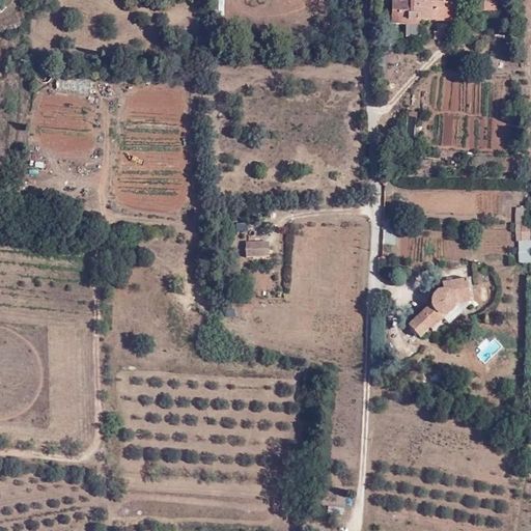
[(214,0),(215,15),(224,15),(223,0),(214,0)]
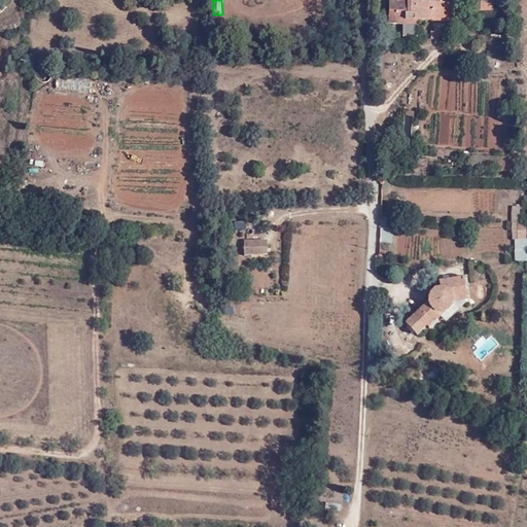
[(451,21),(452,2),(442,2),(442,0),(440,0),(431,0),(432,2),(421,1),(408,1),(407,0),(389,0),(389,24),(414,25),(414,20),(442,21),(451,21)]
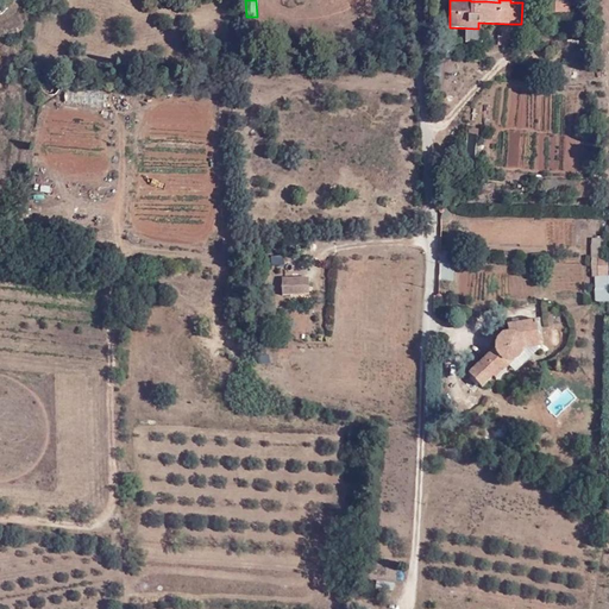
[(567,12),(567,0),(546,0),(546,4),(544,2),(544,11),(567,12)]
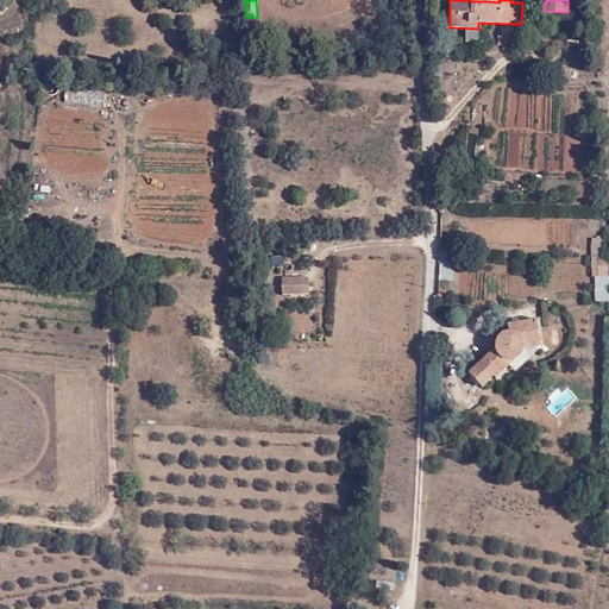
[(608,277),(608,239),(591,238),(591,258),(597,258),(597,277),(608,277)]
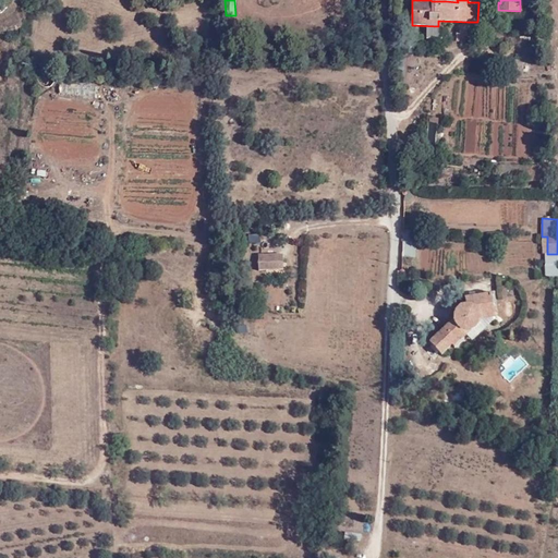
[(557,277),(557,254),(547,254),(547,237),(542,237),(542,254),(545,254),(545,277),(557,277)]
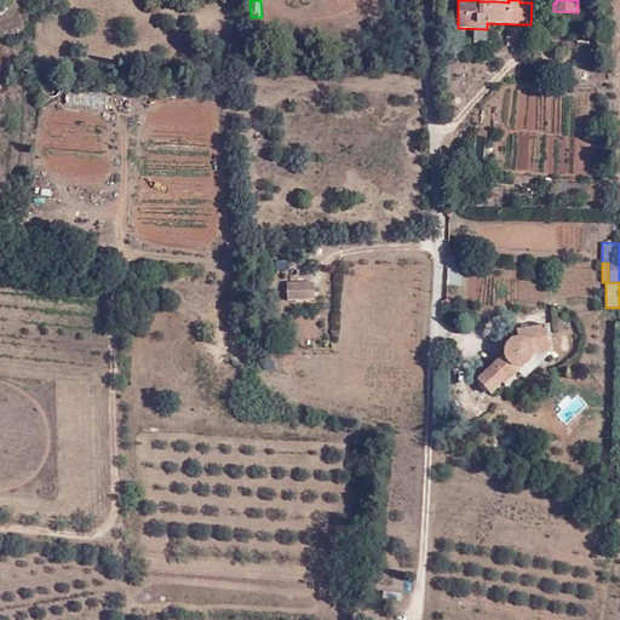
[(287,300),(315,300),(315,288),(309,288),(309,282),(287,283),(287,300)]
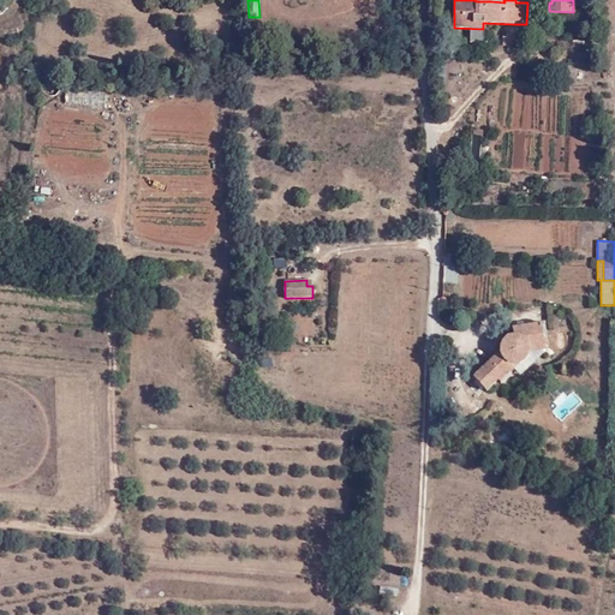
[(571,292),(568,282),(557,285),(560,294),(571,292)]
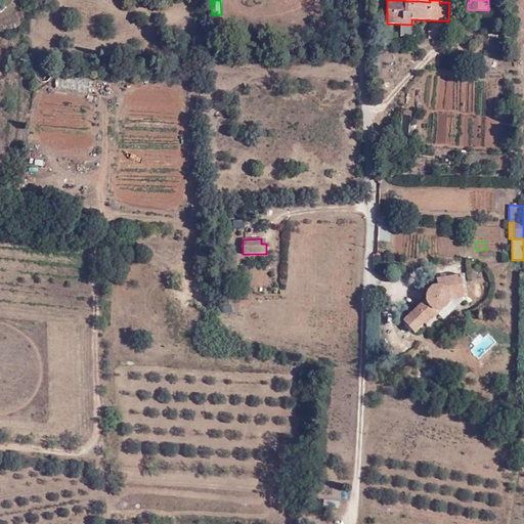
[(427,326),(454,299),(463,298),(460,275),(437,279),(438,287),(433,287),(429,290),(427,295),(426,298),(426,300),(403,321),(415,334),(424,323),(427,326)]
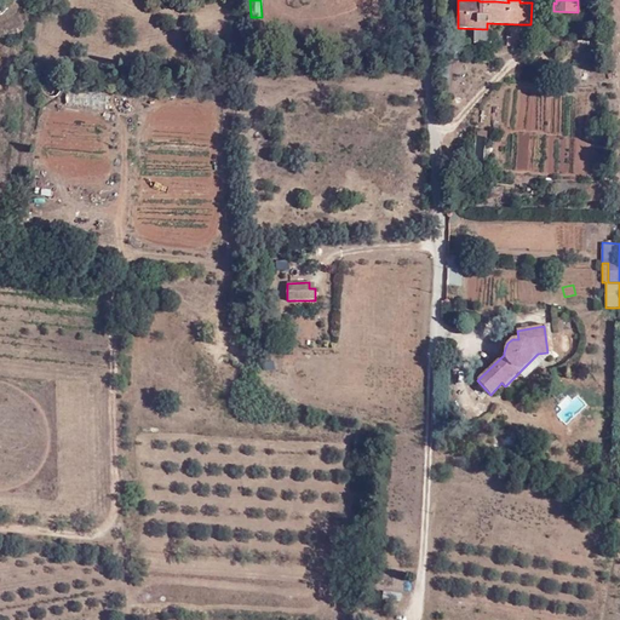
[(400,602),(402,593),(384,591),(383,598),(400,602)]
